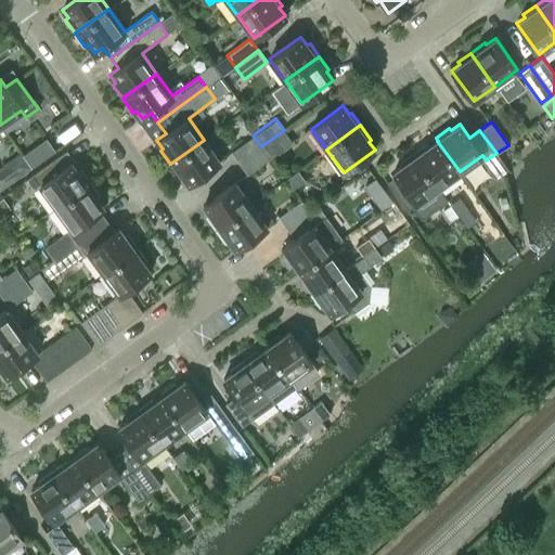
[(261,146),(269,157),(292,141),(284,130),(261,146)]
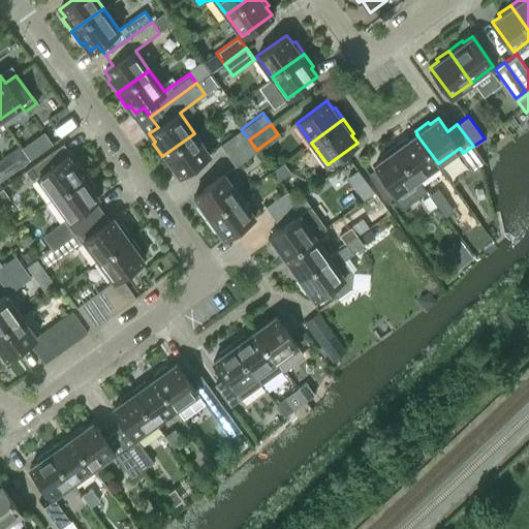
[(227,155),(249,139),(241,129),(219,145),(227,155)]
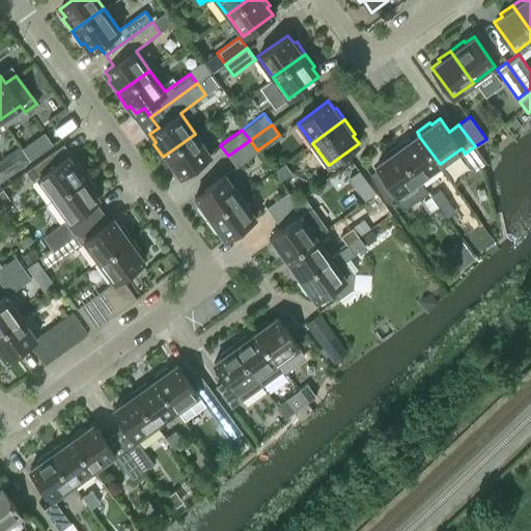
[(51,144),(43,133),(21,149),(29,161),(51,144)]
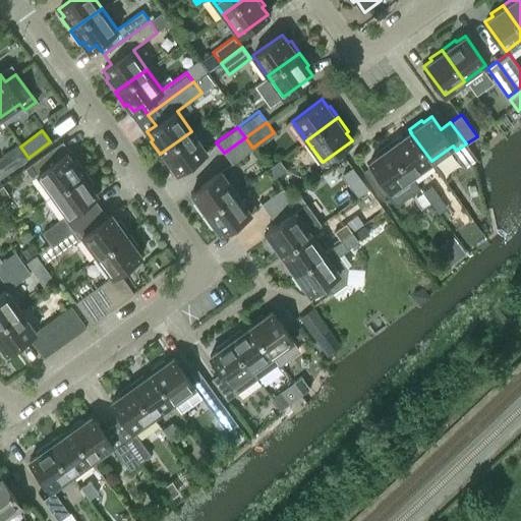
[(207,152),(191,131),(160,154),(169,167),(171,165),(177,173),(207,152)]
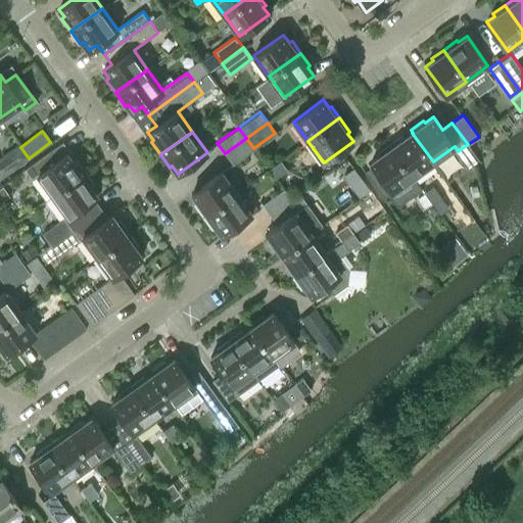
[(433,161),(412,133),(405,138),(403,136),(389,146),(413,177),(433,161)]
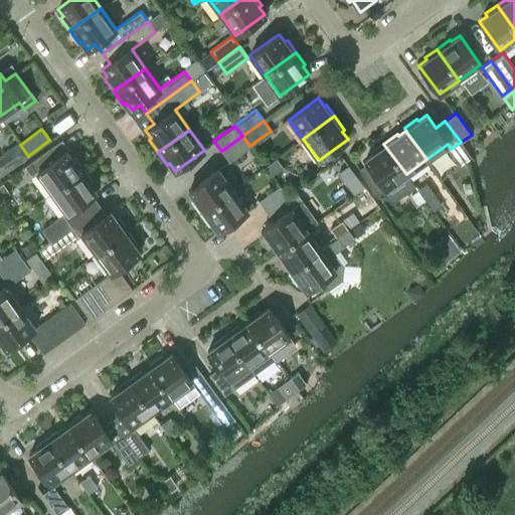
[(228,162),(249,146),(242,136),(221,151),(228,162)]
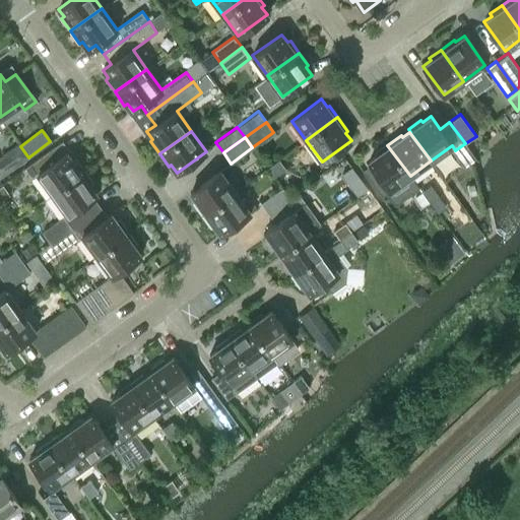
[(0,178),(28,157),(20,146),(18,143),(0,155),(0,178)]
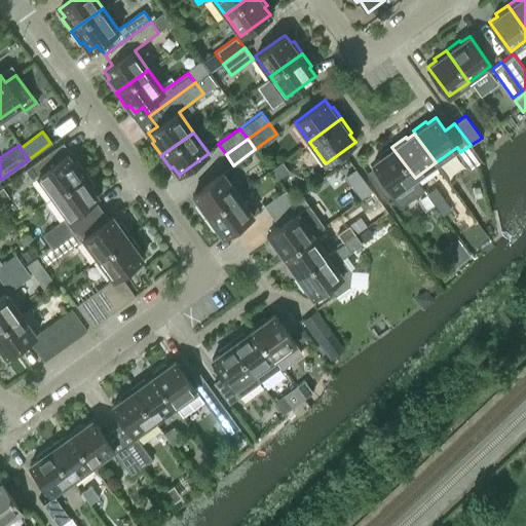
[(415,178),(391,147),(380,155),(381,157),(374,163),(396,192),(415,178)]
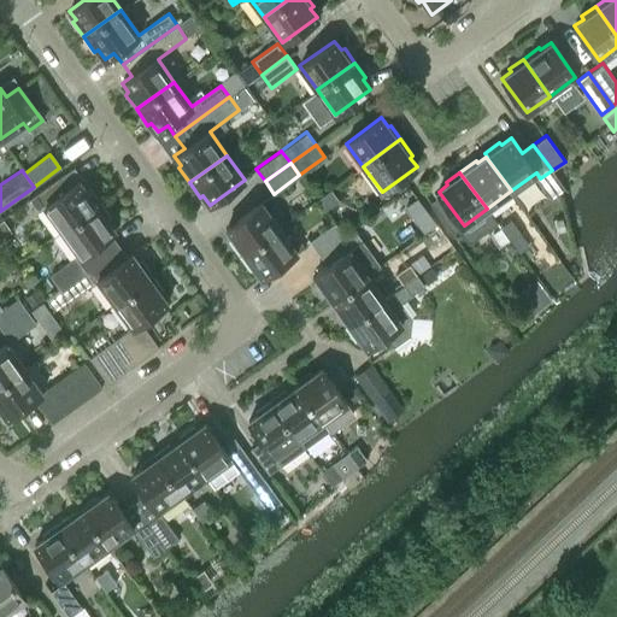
[(60,229),(98,203),(87,188),(84,191),(77,181),(59,193),(52,182),(27,200),(35,211),(42,205),(60,229)]
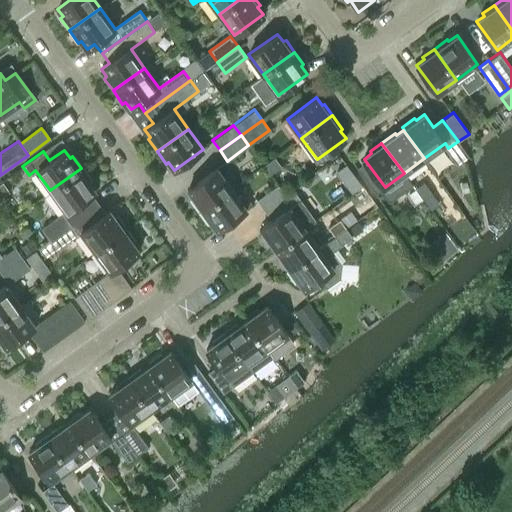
[(274,155),(262,164),(269,174),(282,165),(274,155)]
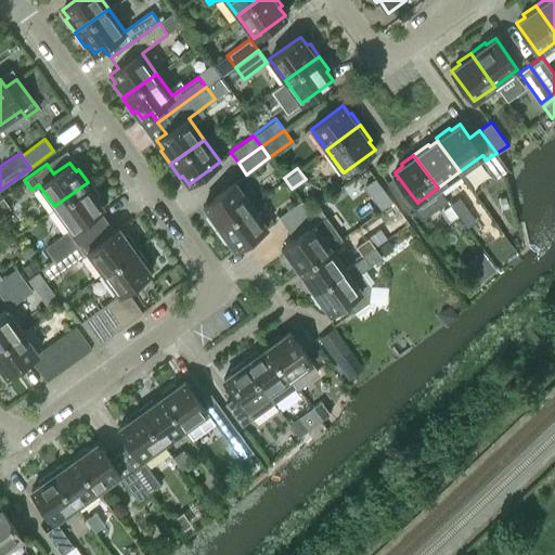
[(88,182),(54,206),(71,229),(101,206),(95,198),(98,196),(88,182)]
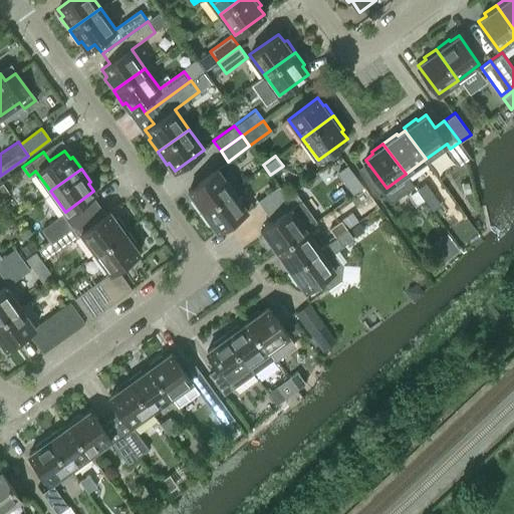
[(202,212),(233,189),(219,170),(190,191),(195,198),(193,200),(202,212)]
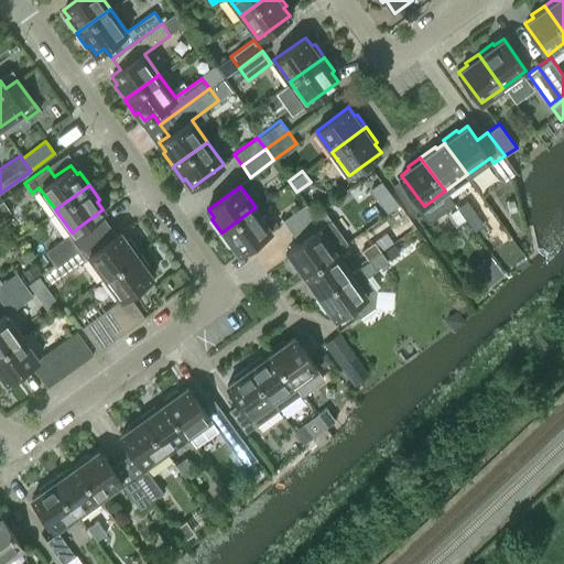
[(467,219),(473,228),(483,221),(467,199),(457,206),(466,219),(467,219)]
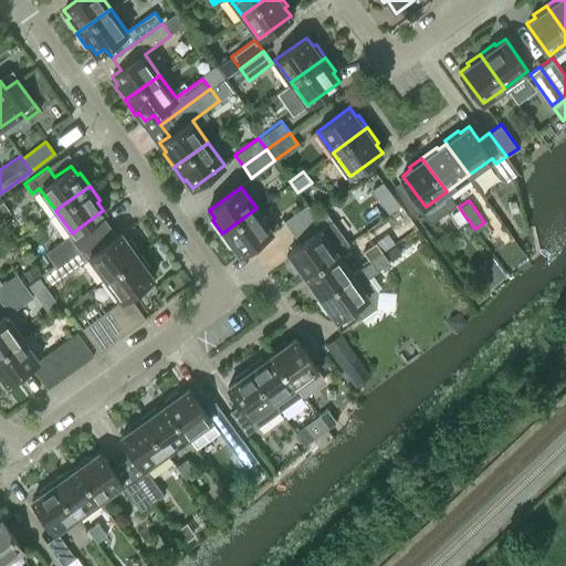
[(3,201),(0,203),(0,217),(1,219),(10,212),(3,201)]
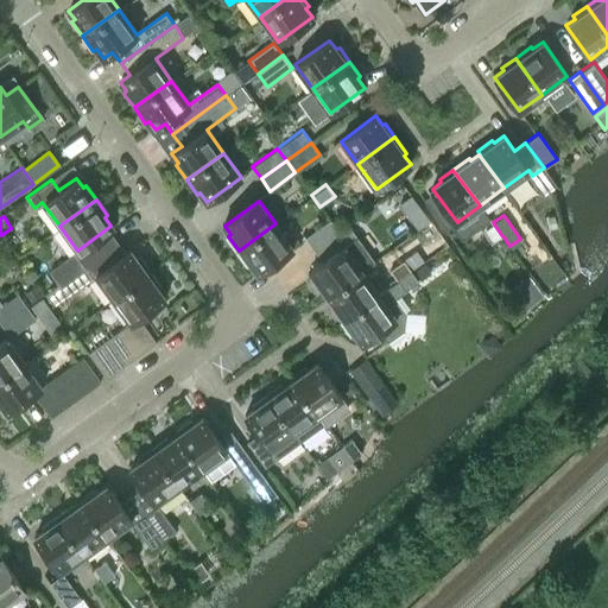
[(305,238),(315,251),(340,232),(330,220),(305,238)]
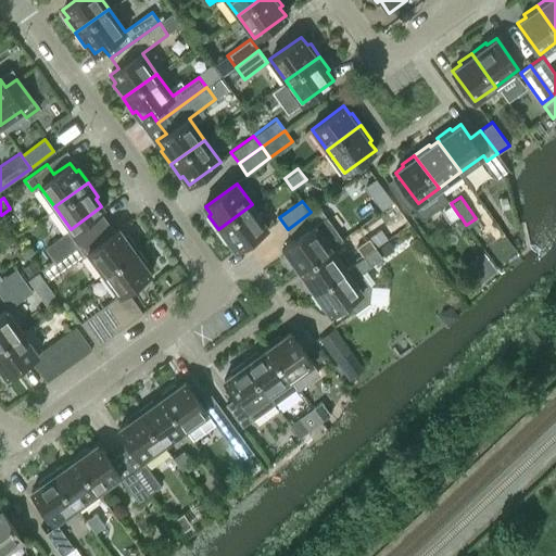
[(441,211),(450,223),(459,216),(451,203),(441,211)]
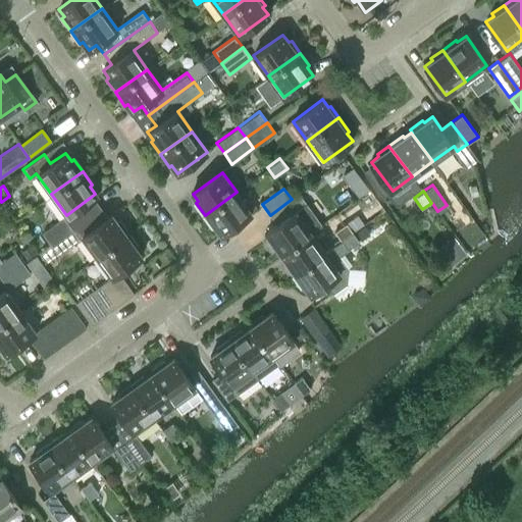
[(237,192),(205,215),(214,227),(216,226),(222,235),(252,213),(237,192)]
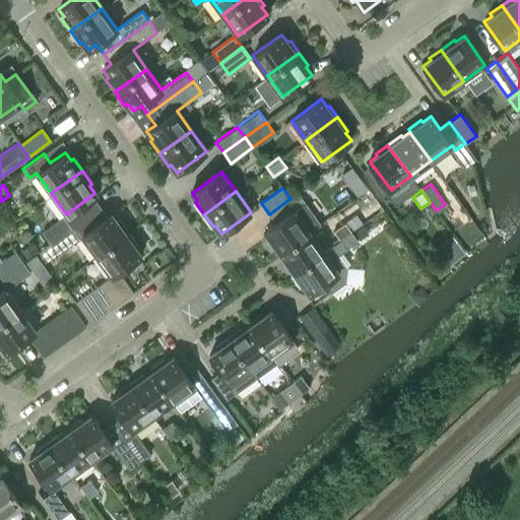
[(290,198),(269,214),(276,222),(265,232),(271,240),(268,242),(277,253),(279,251),(309,231),(311,229),(320,222),(299,193),(290,198)]
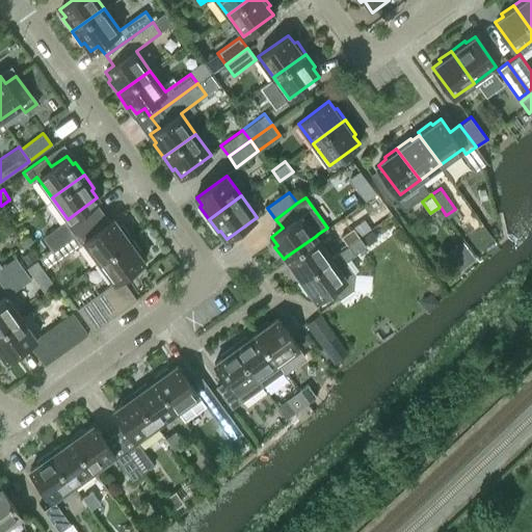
[(97,260),(129,236),(121,224),(117,227),(112,218),(82,240),(97,260)]
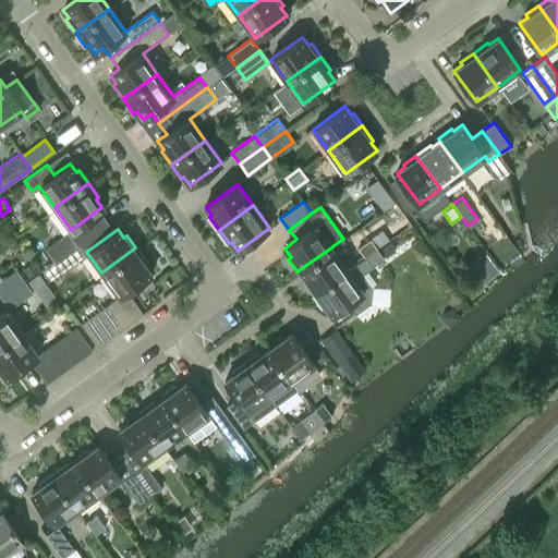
[(376,247),(377,249),(389,240),(381,229),(370,239),(356,247),(364,256),(376,247)]
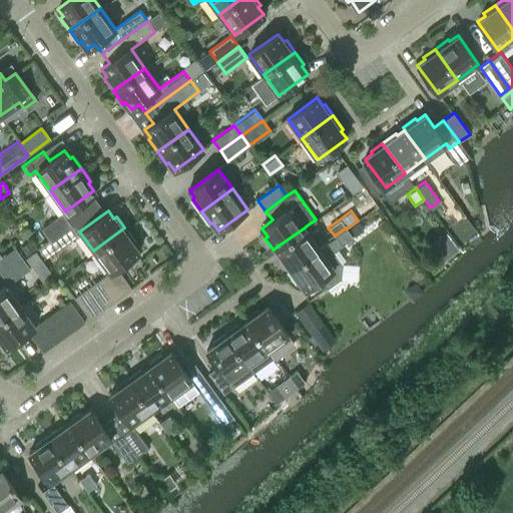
[(41,228),(48,237),(69,222),(62,213),(41,228)]
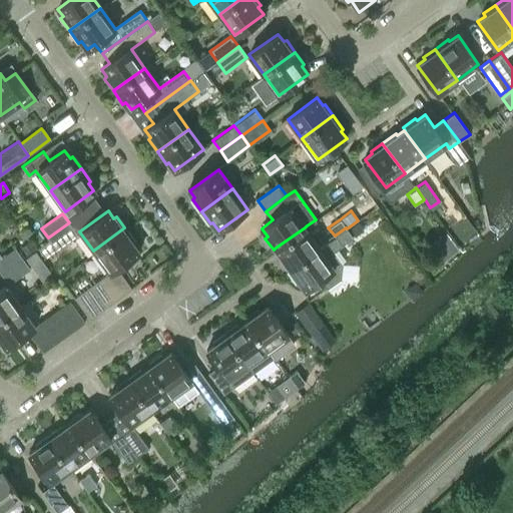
[(48,237),(56,248),(77,233),(69,222),(48,237)]
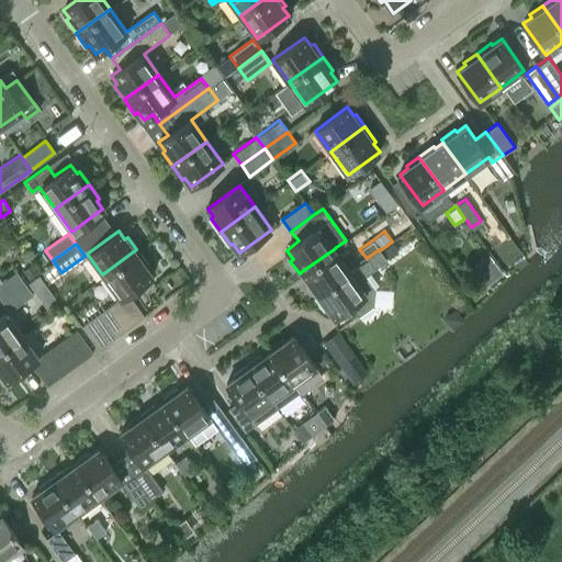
[(136,249),(102,274),(119,298),(126,293),(150,276),(144,266),(147,263),(136,249)]
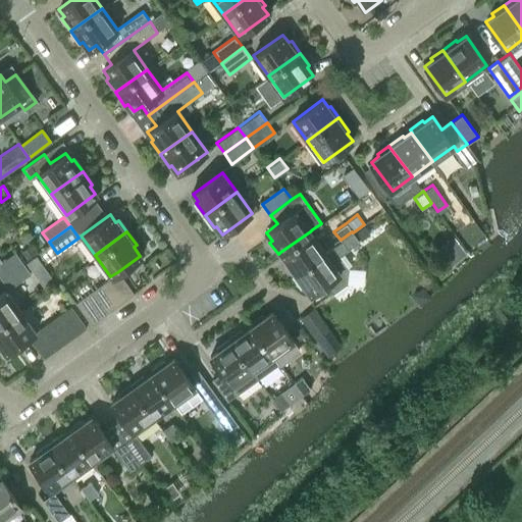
[(293,274),(325,251),(310,231),(280,252),(286,261),(284,263),(293,274)]
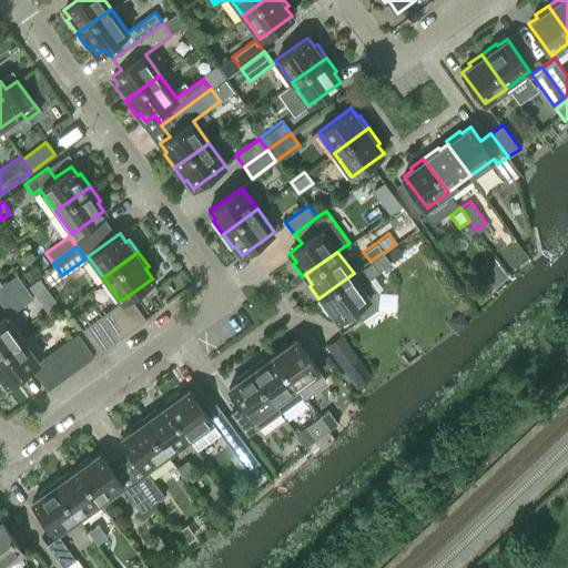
[(391,262),(384,253),(383,252),(371,261),(371,262),(354,274),(354,273),(318,298),(330,313),(332,311),(338,320),(354,308),(362,318),(377,308),(379,292),(369,277),(391,262)]
